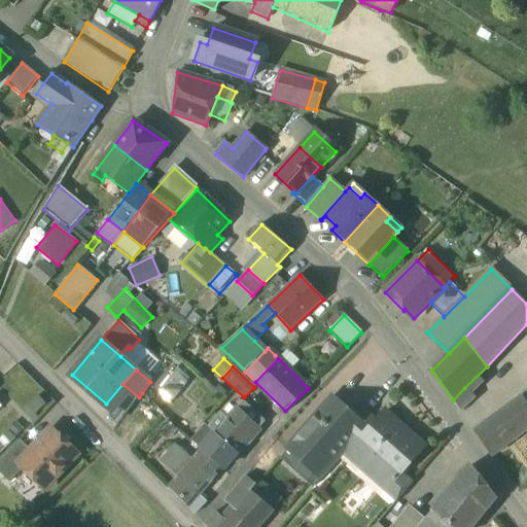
[(159,392),(171,403),(187,383),(175,372),(159,392)]
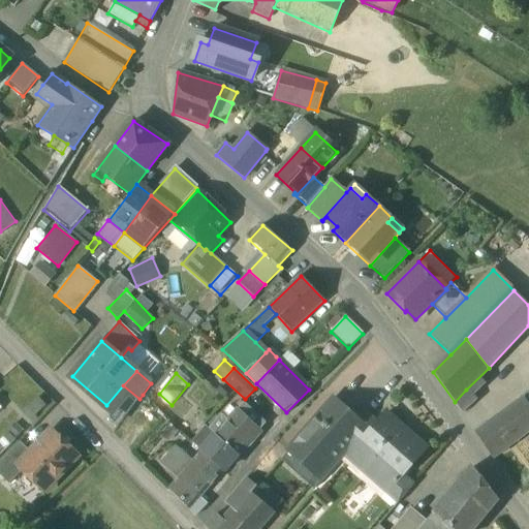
[(123,385),(106,405),(123,419),(139,399),(123,385)]
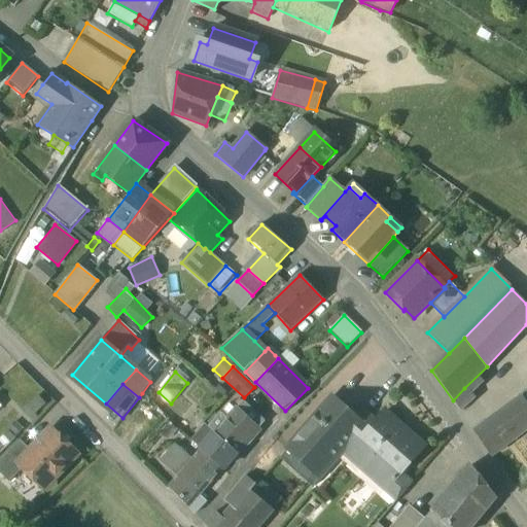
[(453,400),(459,411),(473,398),(464,388),(453,400)]
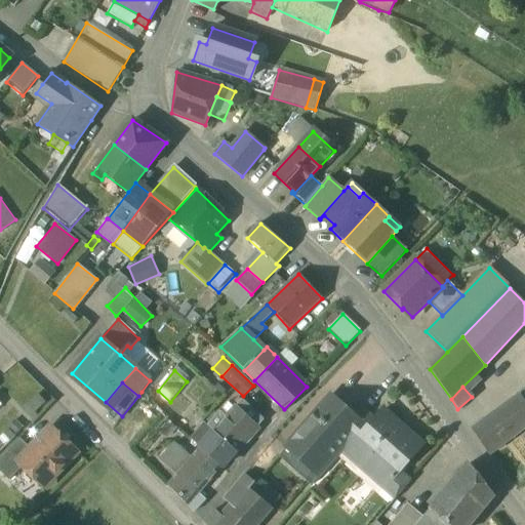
[(472,431),(489,454),(524,428),(524,402),(520,396),(472,431)]
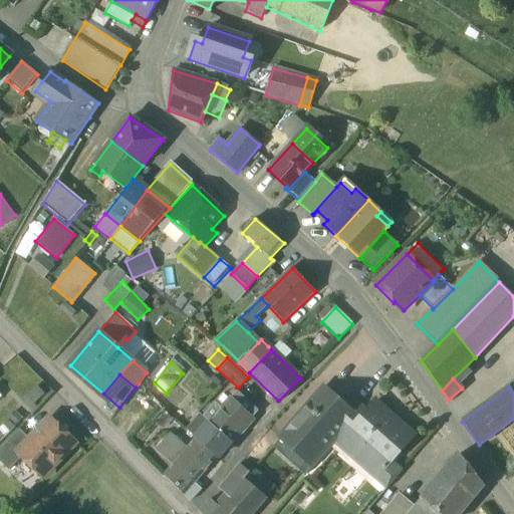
[(336,435),(341,440),(347,434),(366,412),(357,403),(350,411),(343,406),(324,389),(279,439),(309,465),(336,435)]
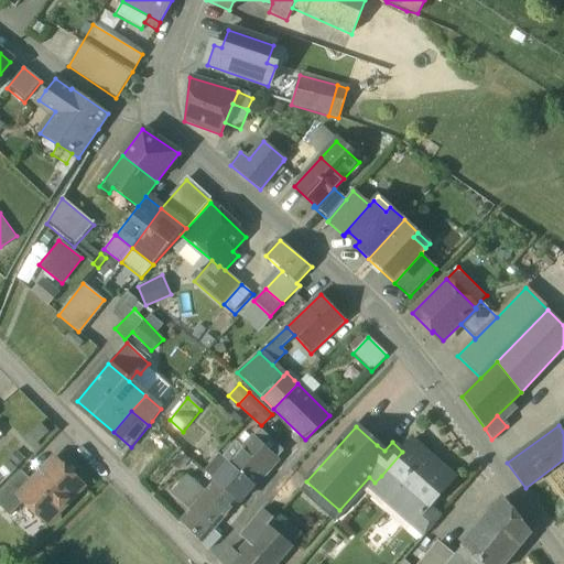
[(260,430),(253,436),(274,455),(280,449),(260,430)]
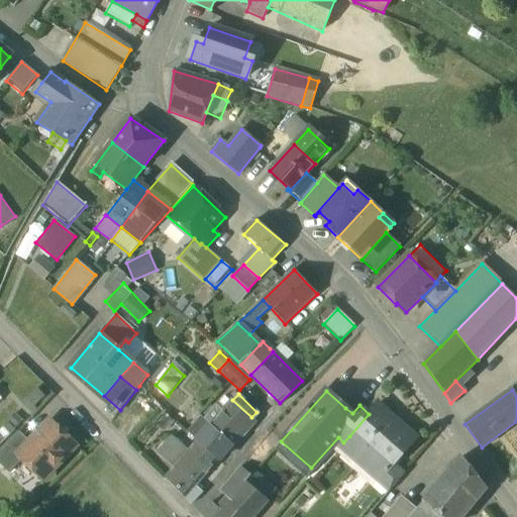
[(222,410),(210,425),(232,444),(253,420),(251,417),(232,400),(222,410)]
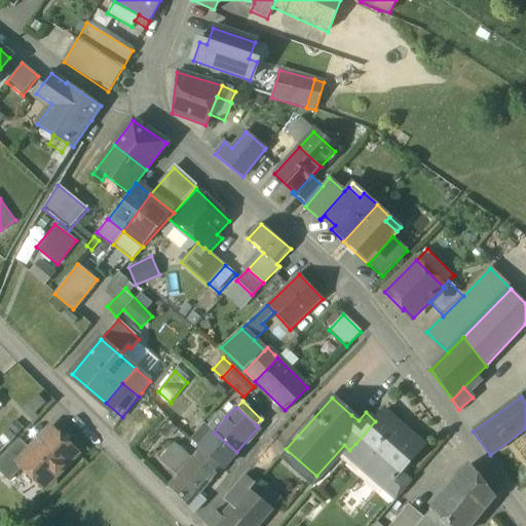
[(359,407),(351,415),(359,420),(366,412),(359,407)]
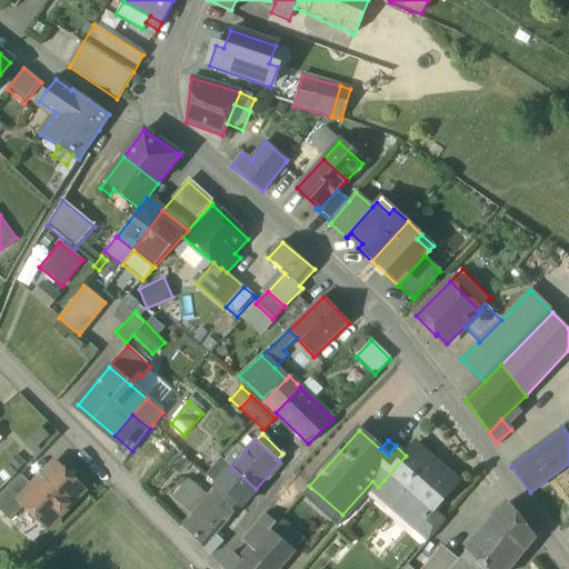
[(196,442),(188,453),(208,469),(217,459),(196,442)]
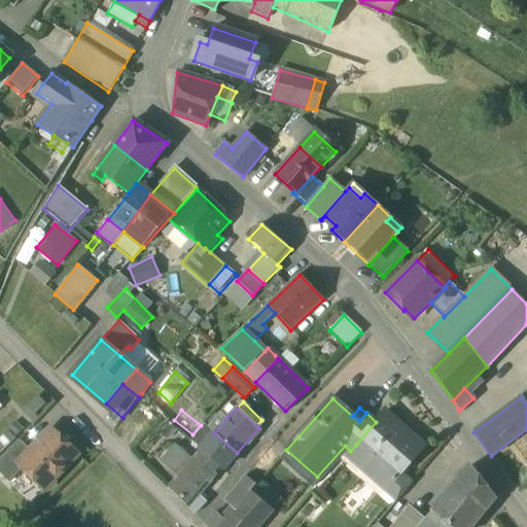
[(376,422),(356,445),(373,459),(375,457),(396,476),(394,479),(395,480),(400,473),(424,447),(423,446),(421,448),(399,429),(401,427),(385,412),(376,422)]
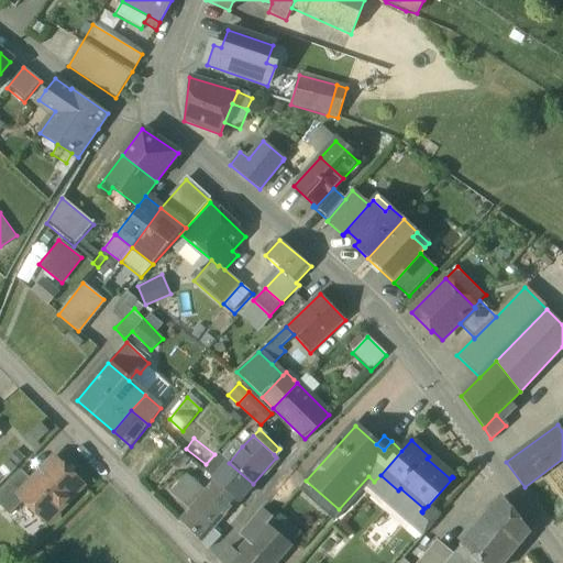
[(222,456),(229,463),(242,446),(235,441),(222,456)]
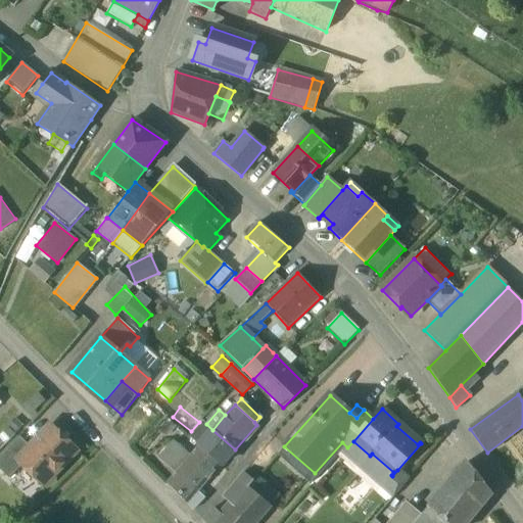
[(206,424),(203,422),(190,438),(199,446),(212,430),(206,424)]
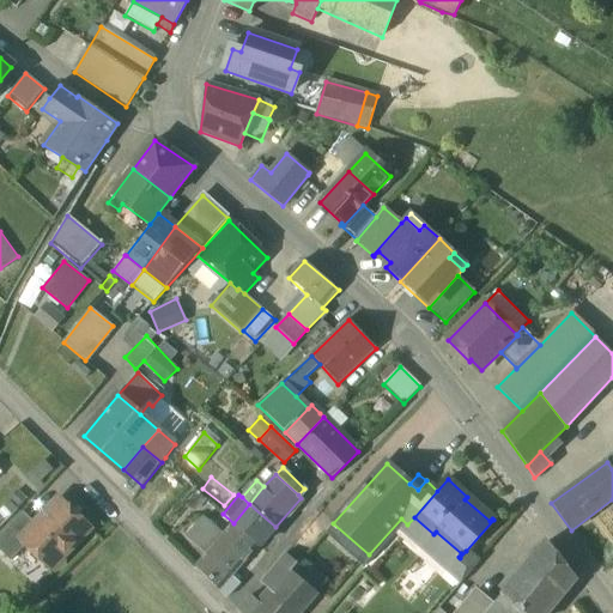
[(492,519),(467,497),(465,499),(490,521),(492,519)]
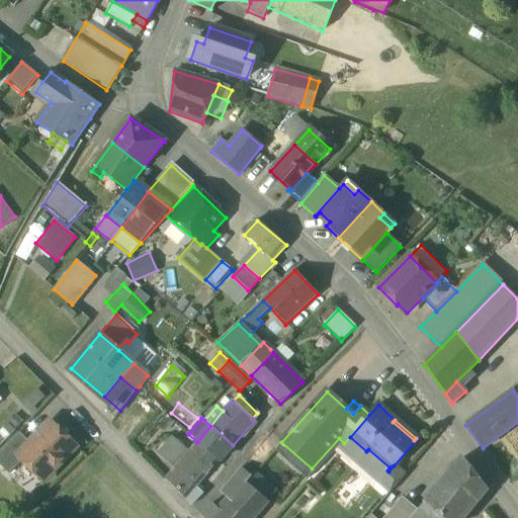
[(22,461),(44,481),(76,447),(50,422),(29,443),(17,456),(18,457),(22,461)]
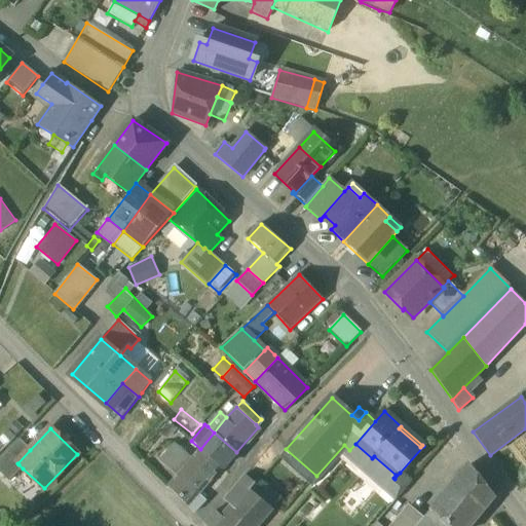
[(222,468),(236,452),(214,433),(200,449),(222,468)]
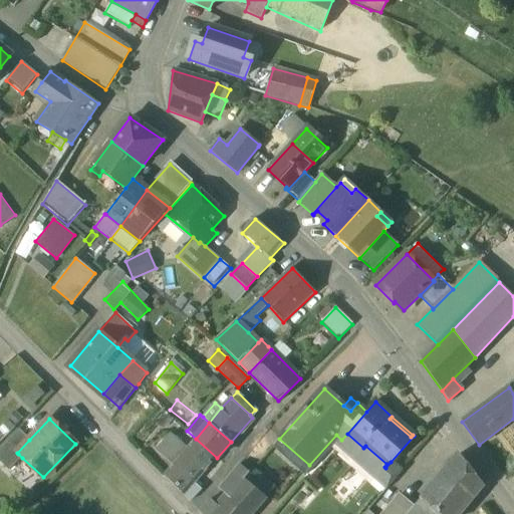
[(0,449),(0,463),(5,468),(18,454),(17,453),(29,440),(19,430),(0,449)]
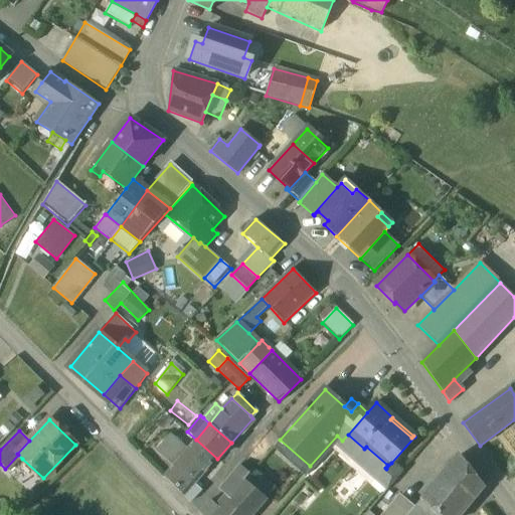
[(155,451),(173,466),(187,450),(170,435),(155,451)]
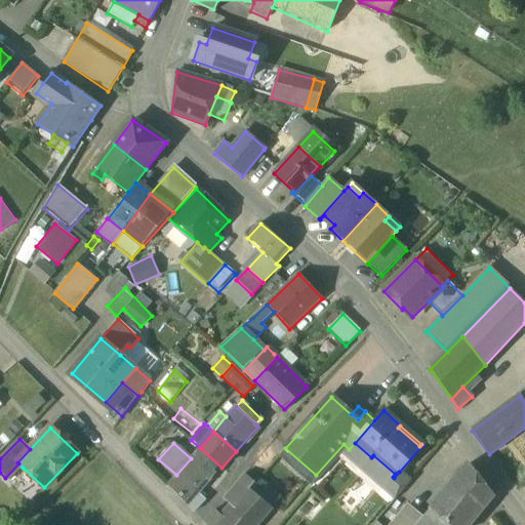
[(385,488),(394,478),(393,477),(395,474),(373,455),(371,457),(355,443),(349,449),(346,453),(384,487),(385,488)]
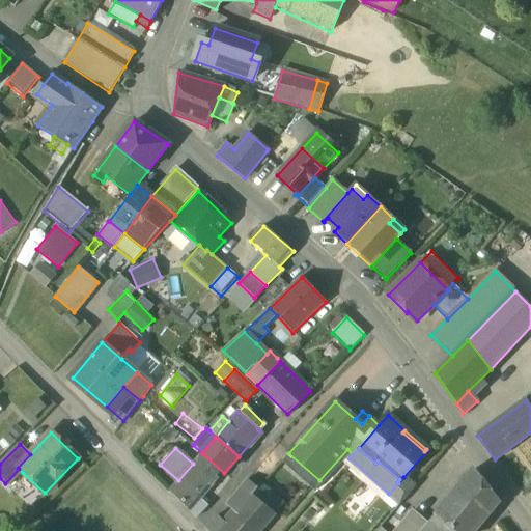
[(347,449),(319,480),(323,483),(346,456),(350,458),(353,454),(347,449)]
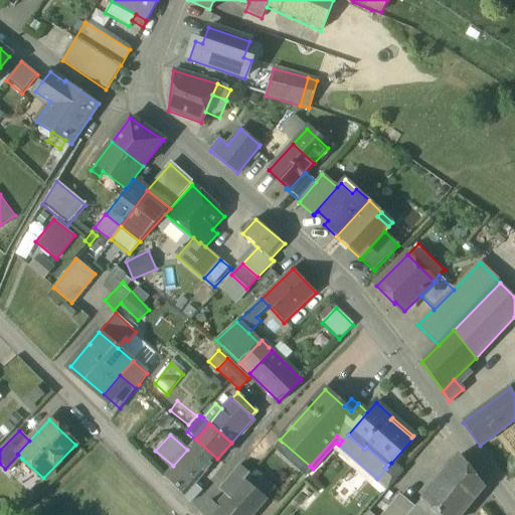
[(194,485),(217,459),(196,440),(187,450),(173,466),(164,477),(189,502),(200,490),(194,485)]
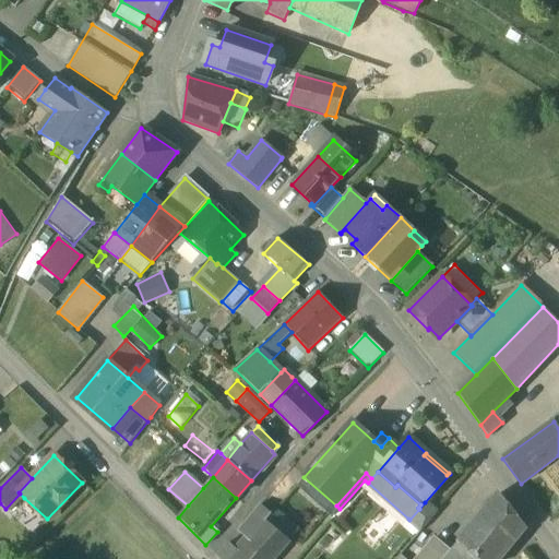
[(9,512),(24,498),(20,494),(6,509),(9,512)]
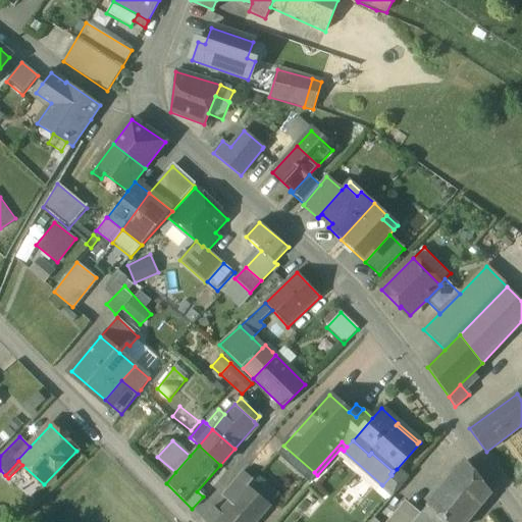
[(466,462),(426,507),(445,521),(467,521),(490,493),(466,462)]
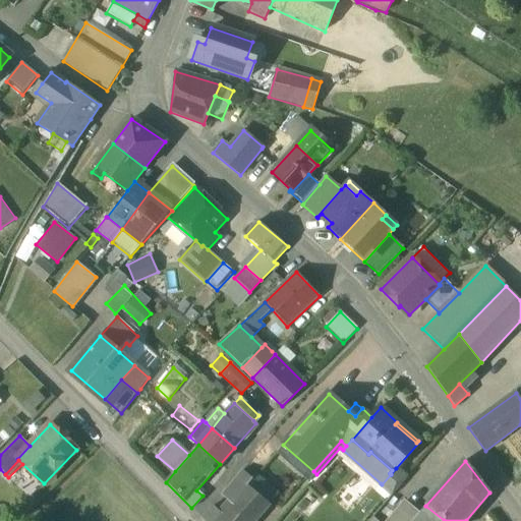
[(380,485),(392,497),(407,478),(396,468),(391,474),(382,484),(381,483),(380,485)]
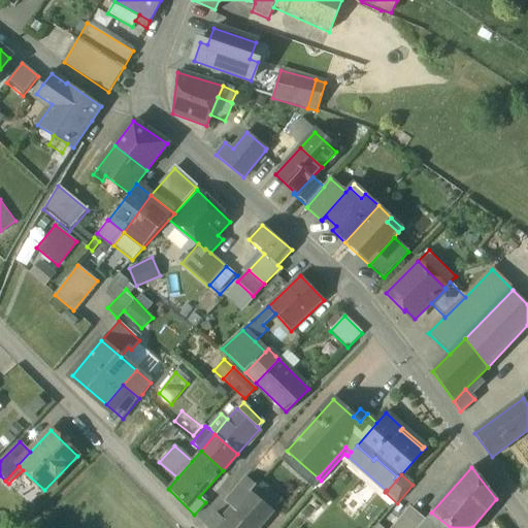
[(224,502),(234,510),(250,492),(251,493),(256,486),(245,477),(224,502)]
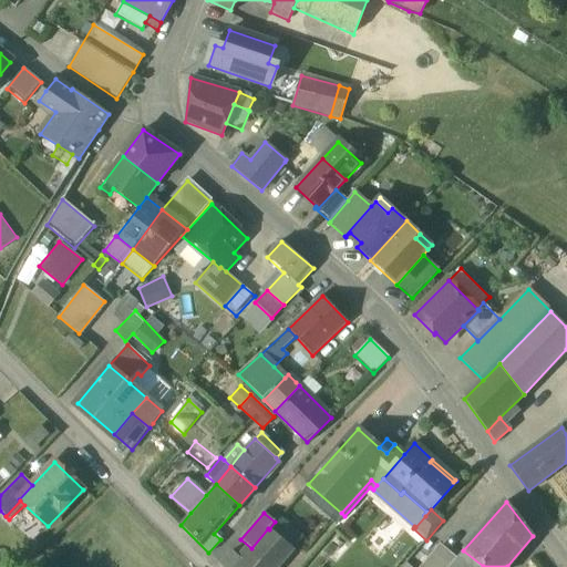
[(269,529),(292,549),(303,537),(279,516),(275,522),(269,529)]
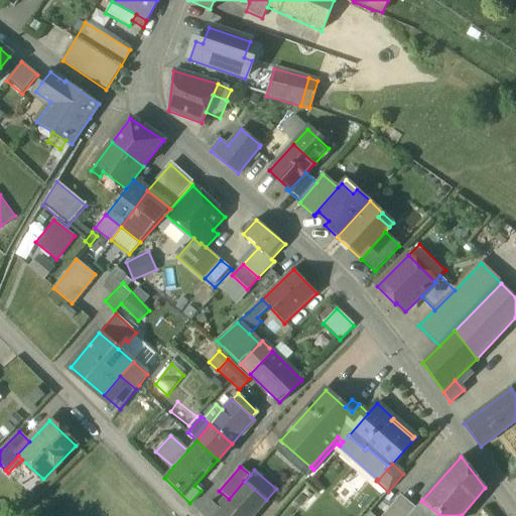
[(229,499),(228,500),(247,515),(252,515),(266,500),(245,482),(244,481),(229,499)]
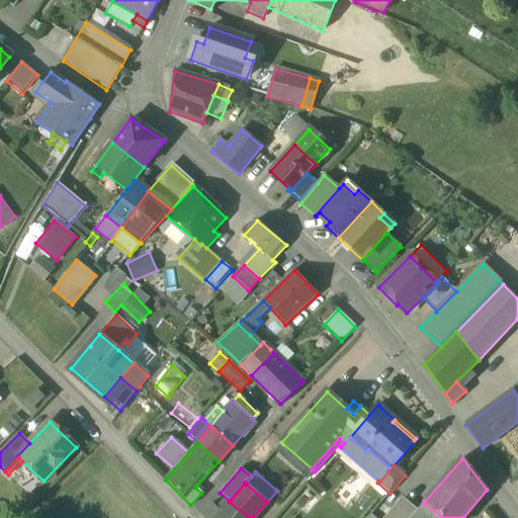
[(404,499),(385,517),(410,517),(417,510),(404,499)]
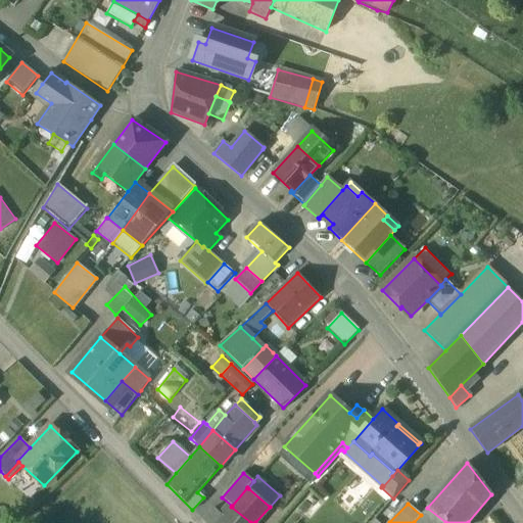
[(250,522),(231,507),(222,518),(217,522),(250,522)]
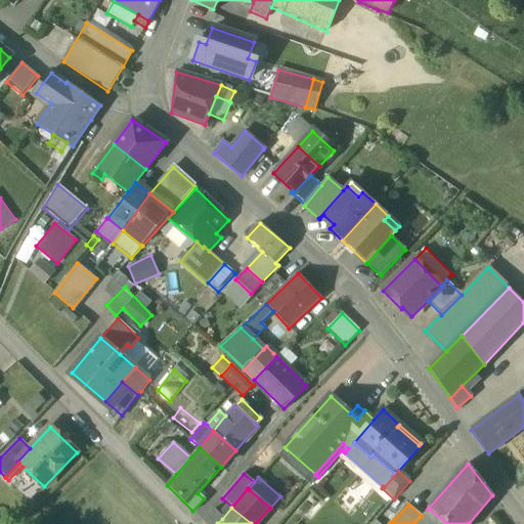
[(446,523),(428,509),(422,516),(415,523),(446,523)]
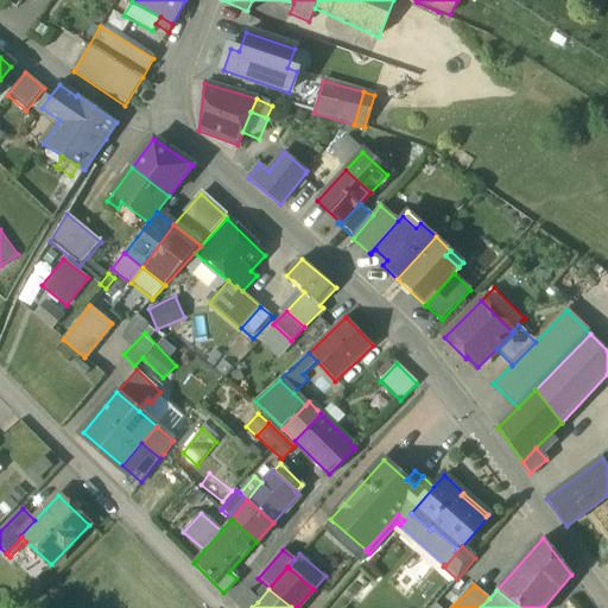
[(235,605),(238,607),(252,607),(258,602),(247,591),(235,605)]
